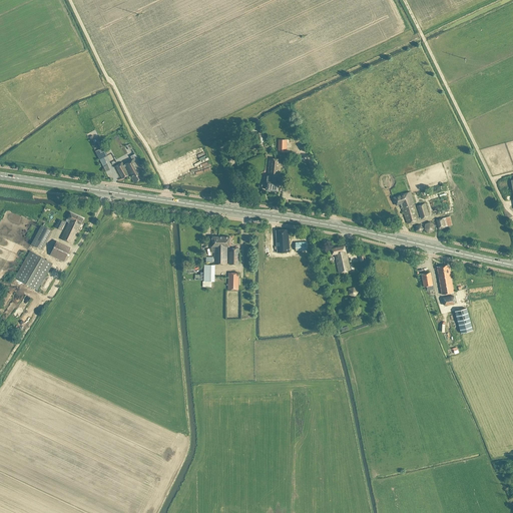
[(252,126),(243,131),(245,137),(255,132),(252,126)]
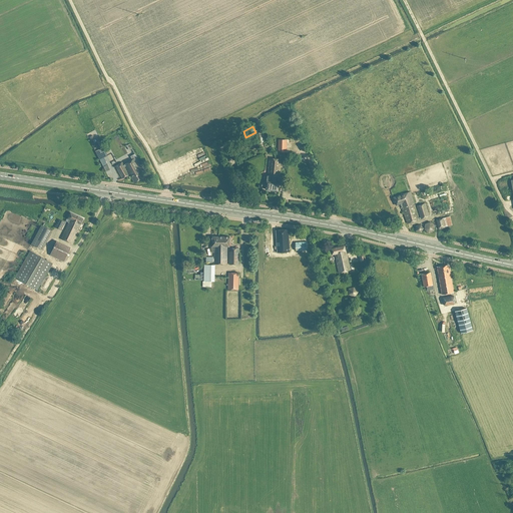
[(259,132),(254,136),(257,141),(262,142),(266,138),(264,133),(259,132)]
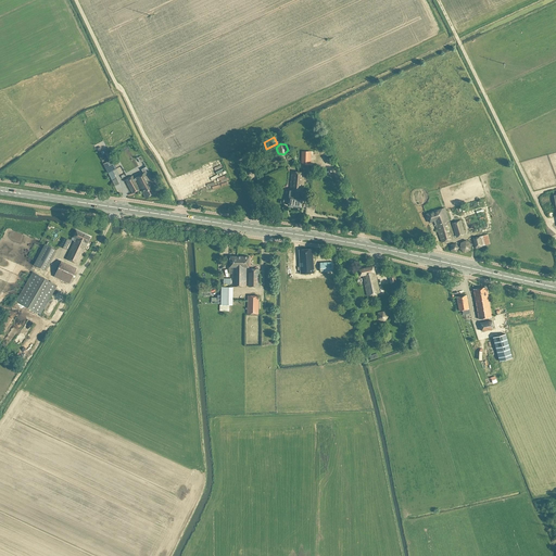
[(105,162),(110,161),(110,165),(114,164),(111,150),(103,151),(105,162)]
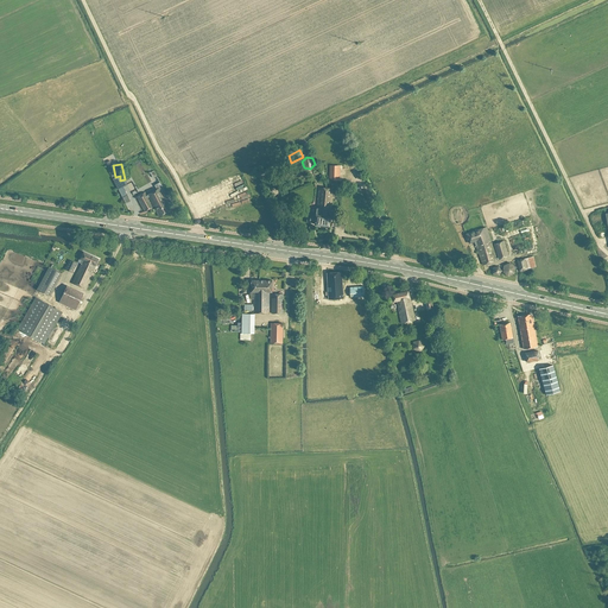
[(350,181),(350,166),(330,166),(329,181),(350,181)]
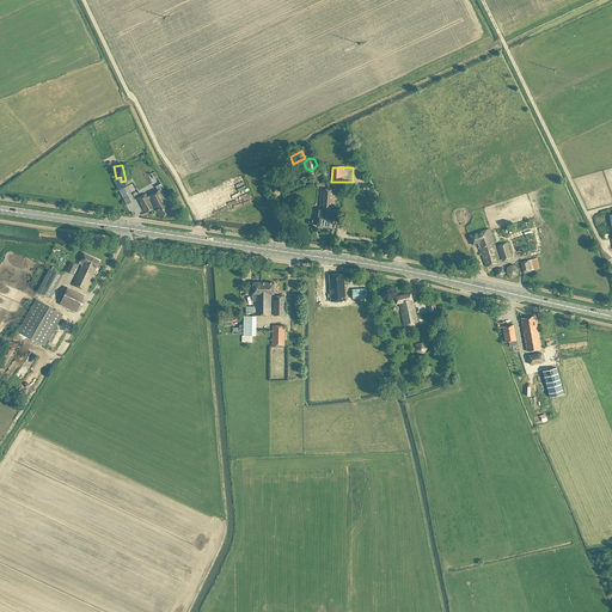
[(234,183),(245,179),(243,172),(232,176),(234,183)]
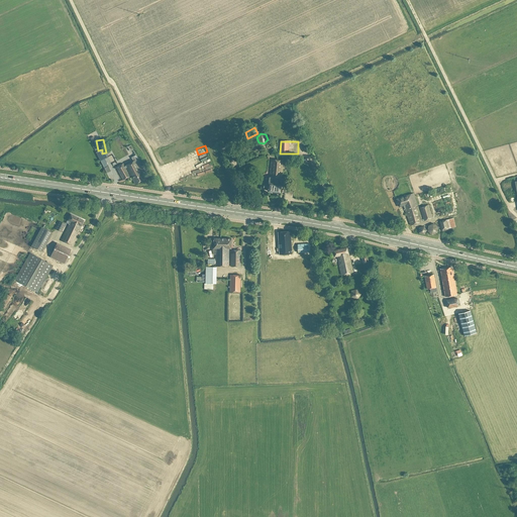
[(145,179),(142,174),(141,171),(135,160),(125,166),(135,184),(145,179)]
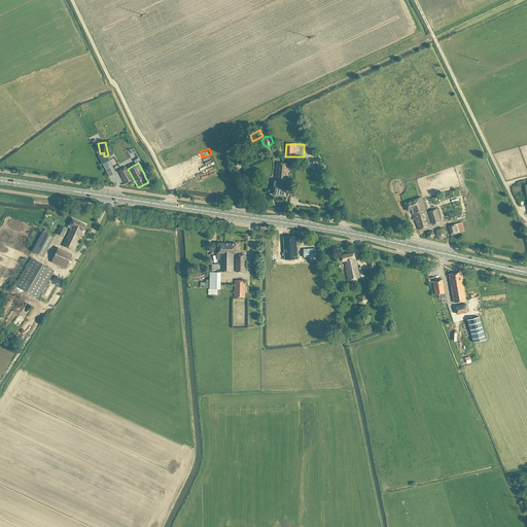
[(280,181),(282,163),(276,163),(274,186),(274,188),(269,187),(269,192),(273,192),(273,195),(278,196),(279,191),(280,191),(281,186),(279,186),(280,181)]
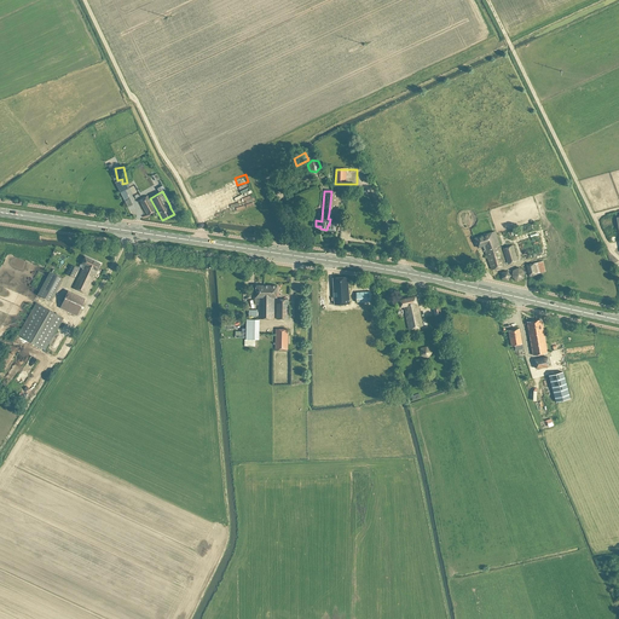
[(339,192),(331,191),(329,213),(328,219),(330,219),(329,225),(328,225),(327,230),(335,230),(336,220),(339,192)]
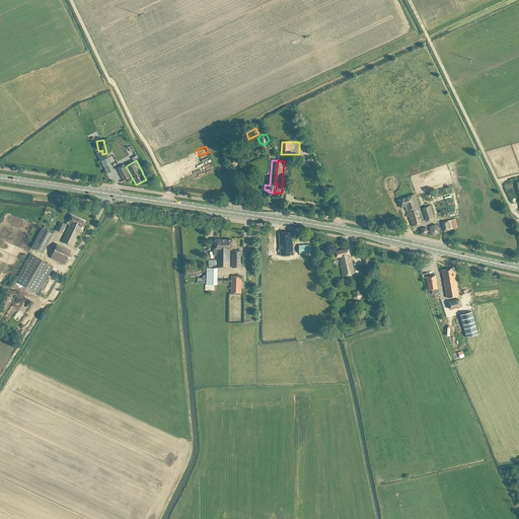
[(124,180),(130,176),(124,164),(117,168),(124,180)]
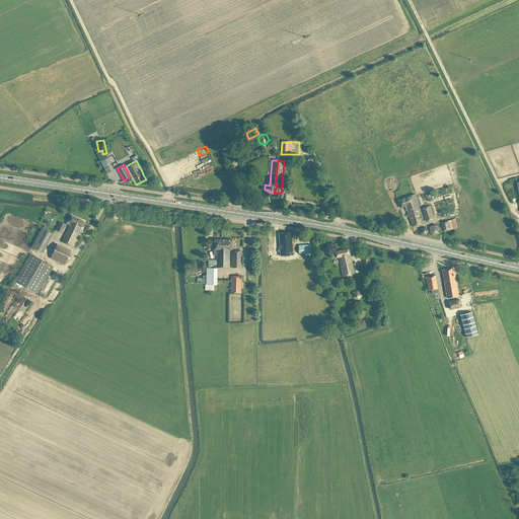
[(425,220),(423,220),(417,201),(415,195),(397,200),(400,208),(404,206),(413,226),(425,221),(425,220)]
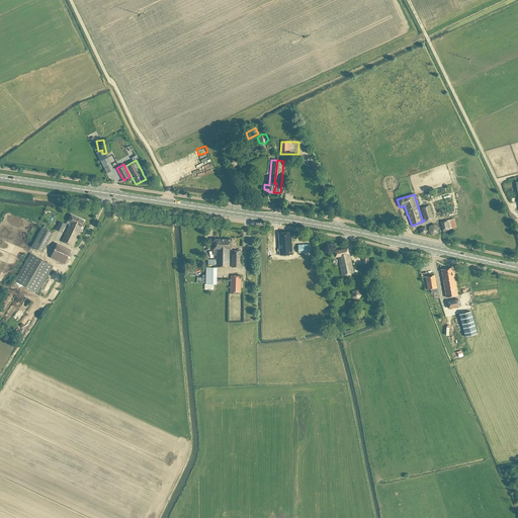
[(425,221),(433,218),(429,205),(421,207),(425,221)]
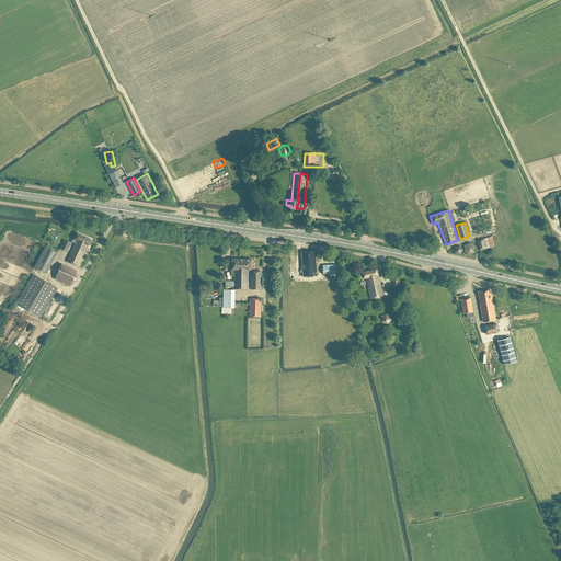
[(67,261),(78,266),(91,239),(77,232),(73,239),(77,240),(67,261)]
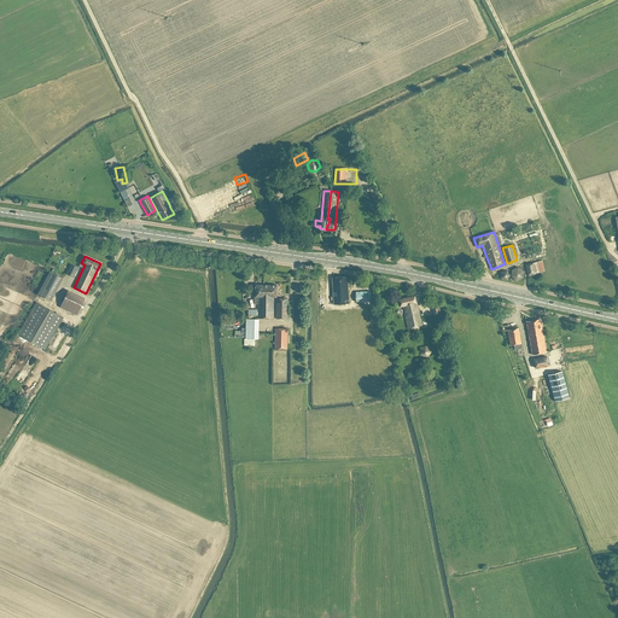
[(544,272),(542,261),(525,264),(529,277),(535,275),(535,274),(544,272)]
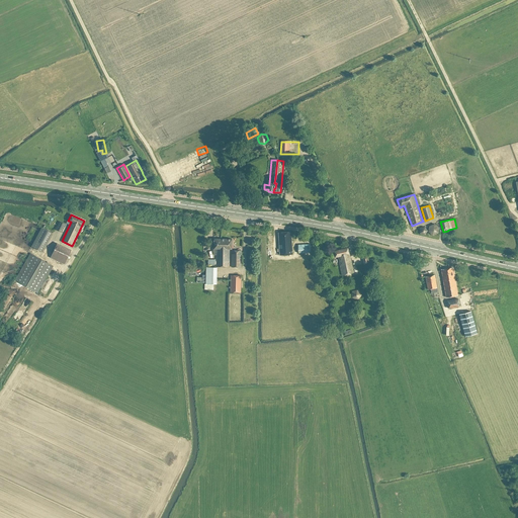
[(56,230),(64,234),(68,226),(60,222),(56,230)]
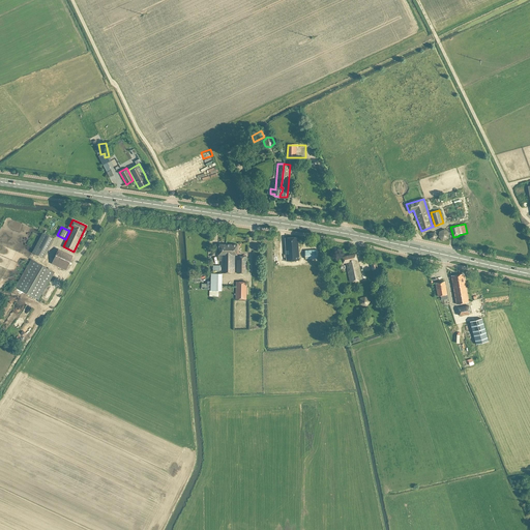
[(444,229),(438,231),(438,237),(443,240),(448,238),(448,232),(444,229)]
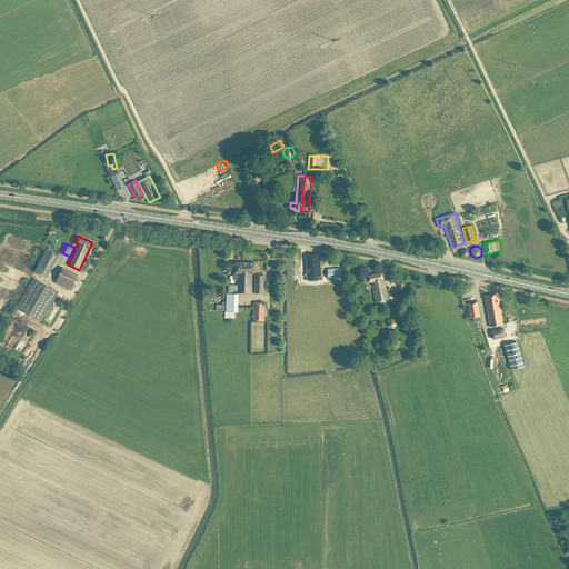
[(58,256),(45,249),(35,270),(47,277),(58,256)]
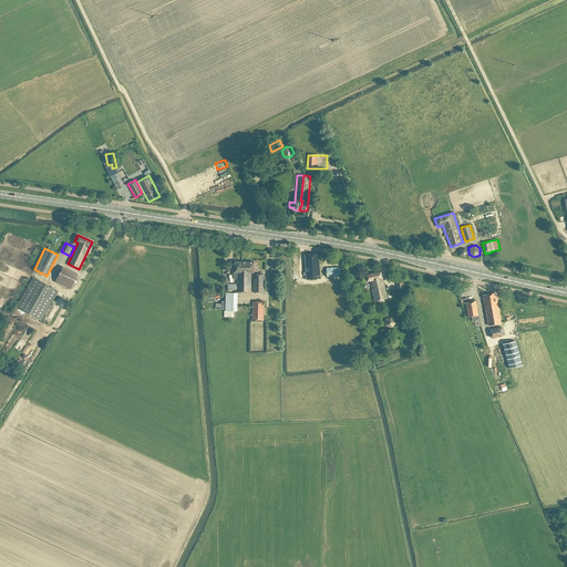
[(464,248),(459,249),(460,256),(465,257),(467,253),(464,248)]
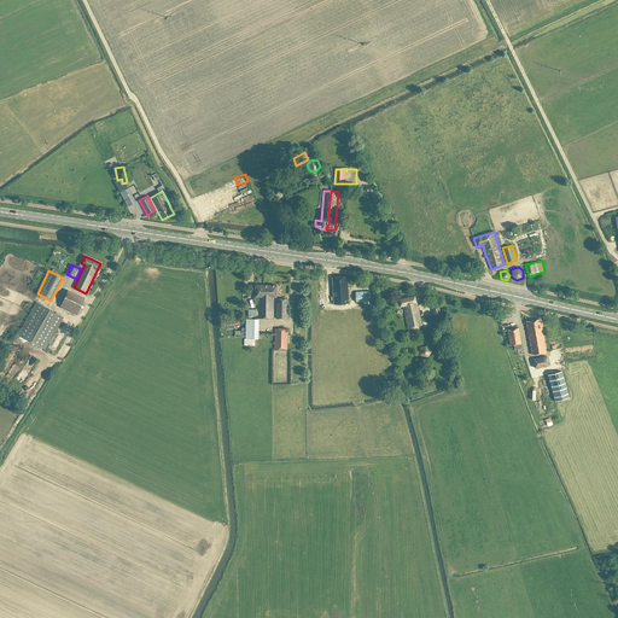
[(263,291),(263,285),(255,285),(255,297),(258,297),(262,297),(262,295),(266,295),(266,291),(263,291)]
